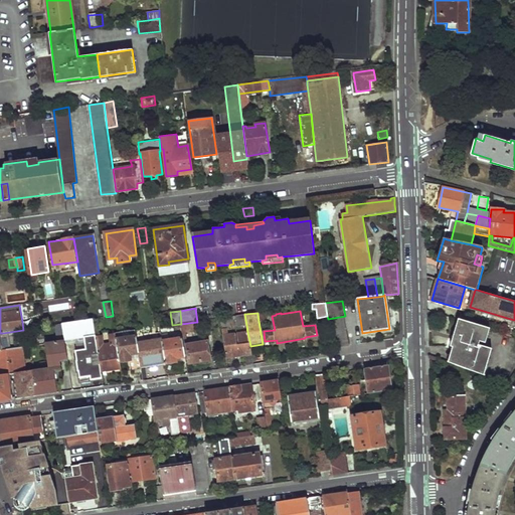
[(236,316),(238,326),(246,325),(244,314),(236,316)]
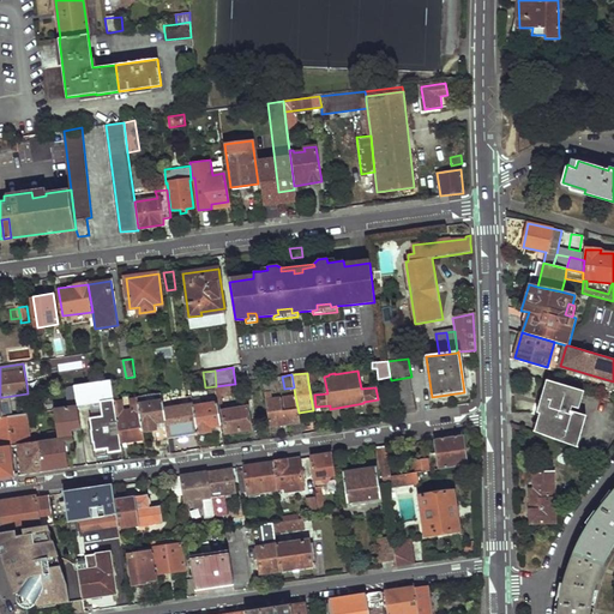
[(391,380),(393,396),(414,393),(411,377),(391,380)]
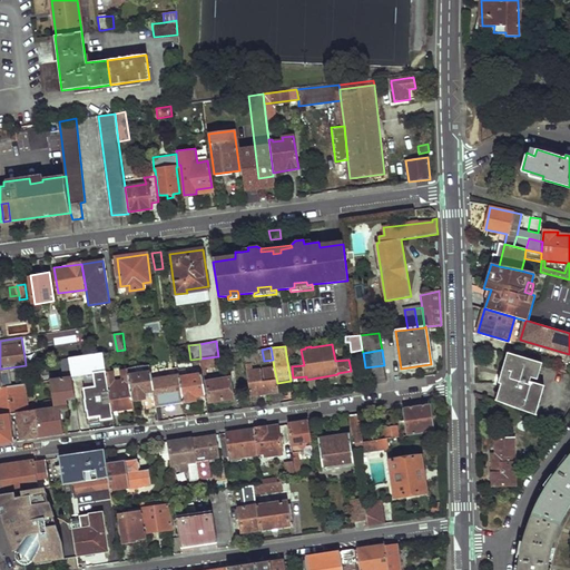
[(244,352),(251,395),(271,393),(272,403),(281,402),(278,392),(277,383),(274,367),(252,371),(251,364),(256,363),(254,351),(244,352)]
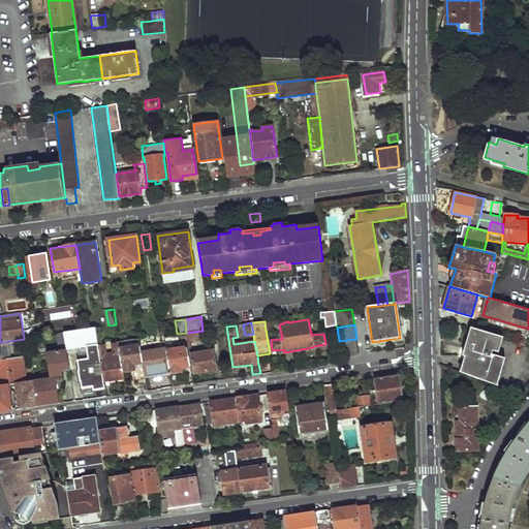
[(82,381),(84,392),(105,389),(104,382),(98,346),(95,328),(90,329),(64,333),(67,350),(82,348),(82,350),(88,349),(89,359),(79,361),(81,371),(80,371),(81,382),(82,381)]
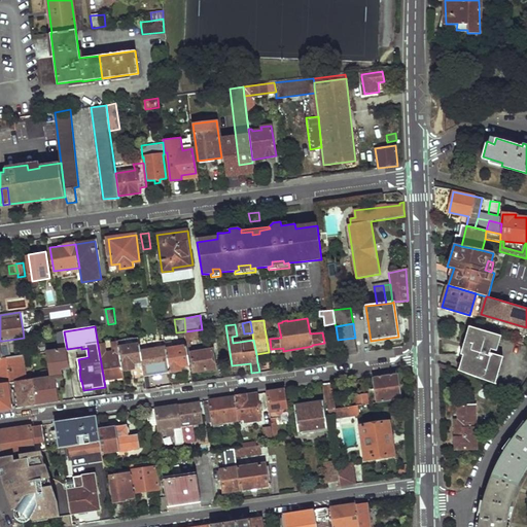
[(463,354),(458,371),(462,372),(468,350),(475,352),(477,346),(469,344),(473,328),(468,327),(460,354),(463,354)]
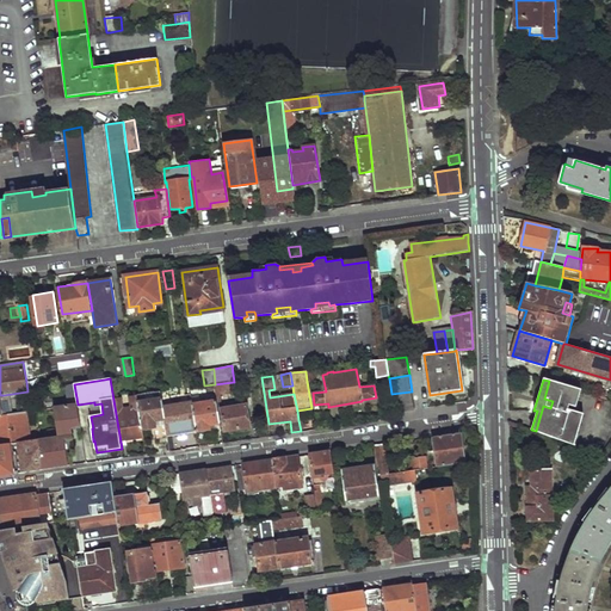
[(214,384),(216,395),(221,395),(220,393),(230,390),(230,388),(238,387),(236,381),(234,382),(215,384),(214,384)]
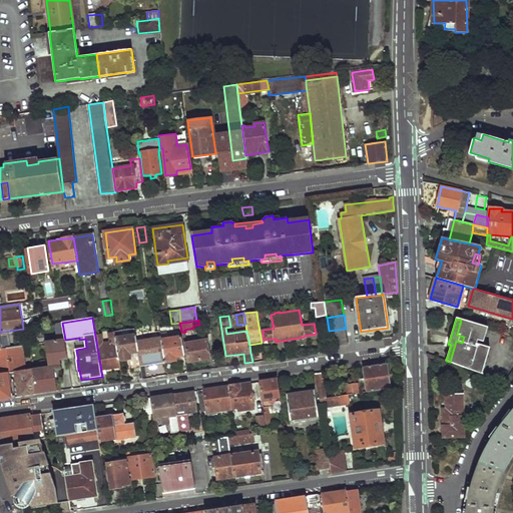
[(456,341),(450,362),(482,374),(490,348),(477,344),(479,340),(484,341),(488,328),(461,320),(457,335),(464,337),(462,343),(456,341)]
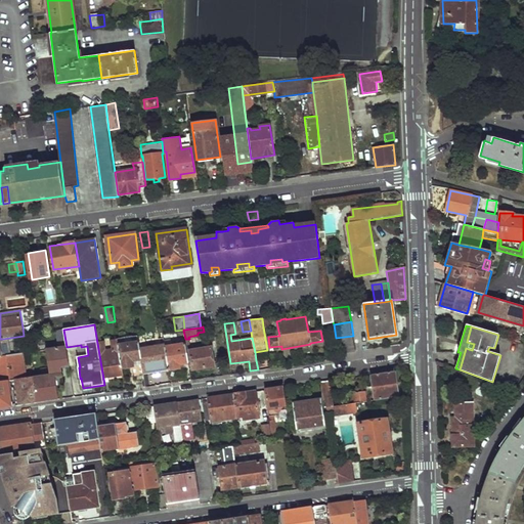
[(133,366),(134,376),(143,375),(143,374),(138,342),(138,336),(133,337),(134,343),(124,345),(123,339),(118,340),(122,368),(133,366)]
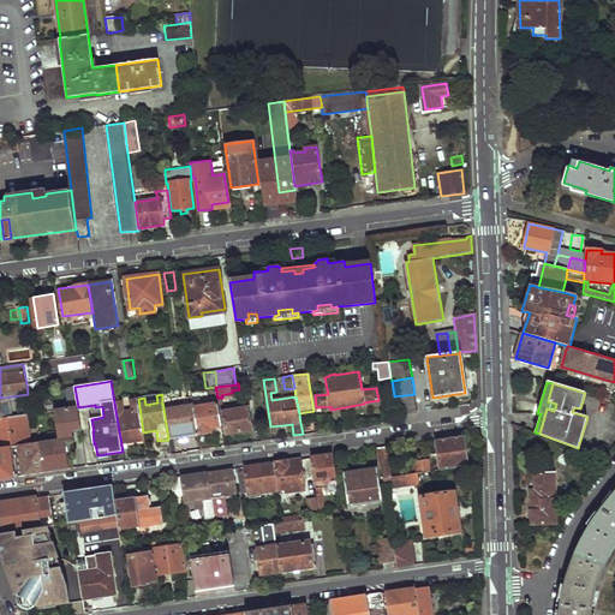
[(394,396),(396,415),(417,412),(415,394),(394,396)]
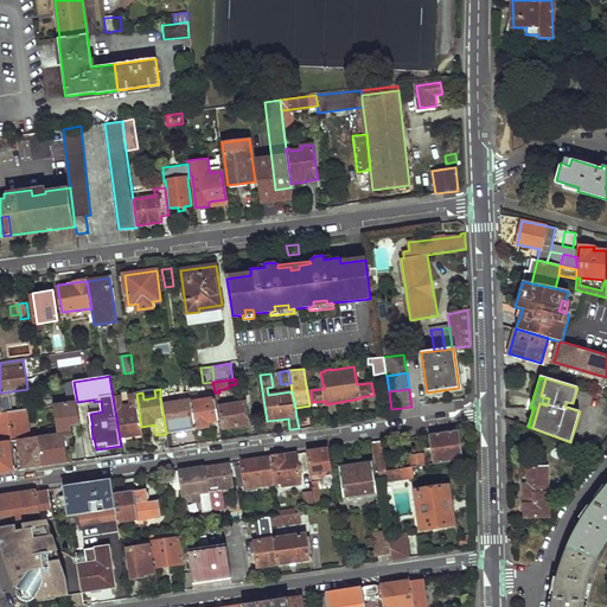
[(166,433),(196,428),(191,402),(190,391),(184,393),(185,400),(165,403),(164,396),(160,396),(166,433)]
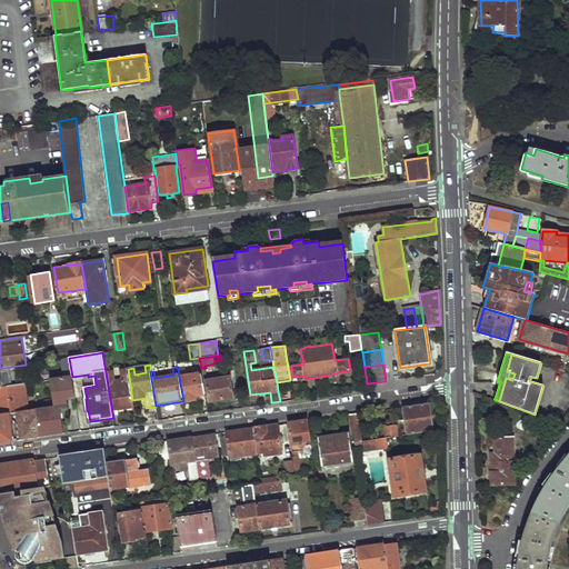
[(106,372),(112,411),(133,408),(132,400),(128,369),(121,369),(123,380),(115,381),(112,371),(106,372)]
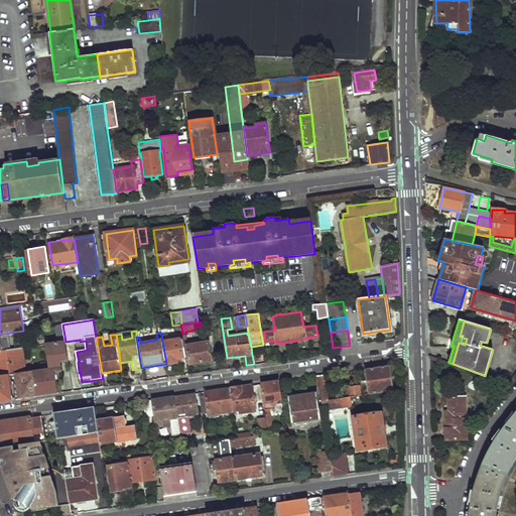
[(166,364),(168,377),(177,375),(174,363),(177,362),(177,359),(185,358),(183,346),(182,339),(162,342),(166,364)]
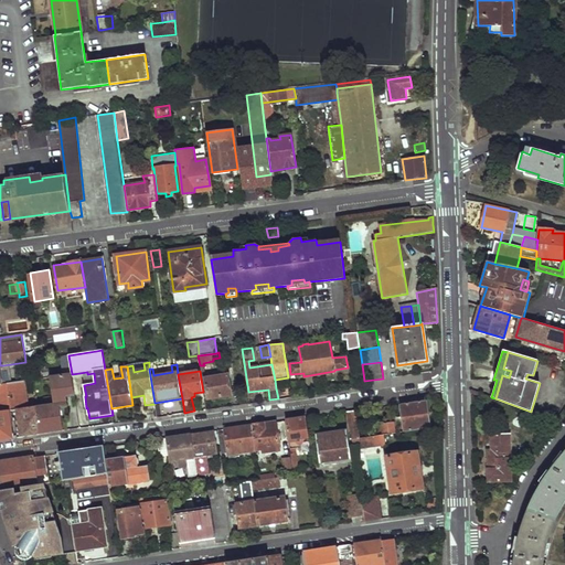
[(71,418),(66,395),(75,394),(72,374),(50,377),(54,404),(35,407),(40,434),(65,430),(64,419),(71,418)]
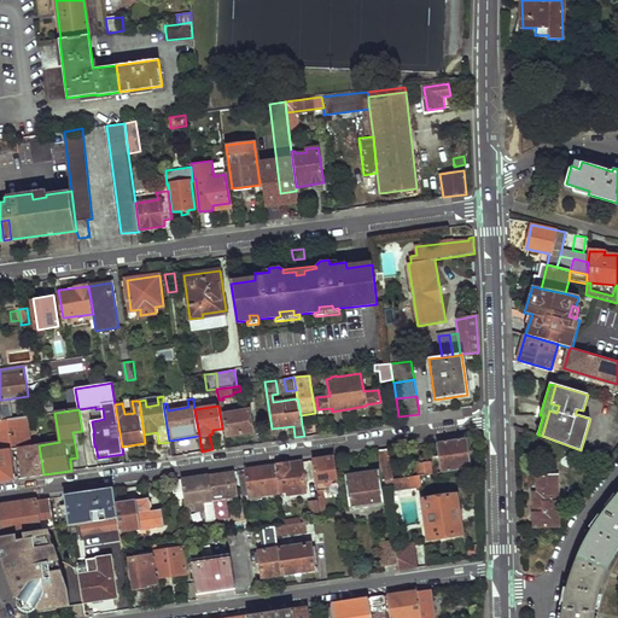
[(222,414),(226,435),(252,431),(249,410),(226,414),(222,414)]
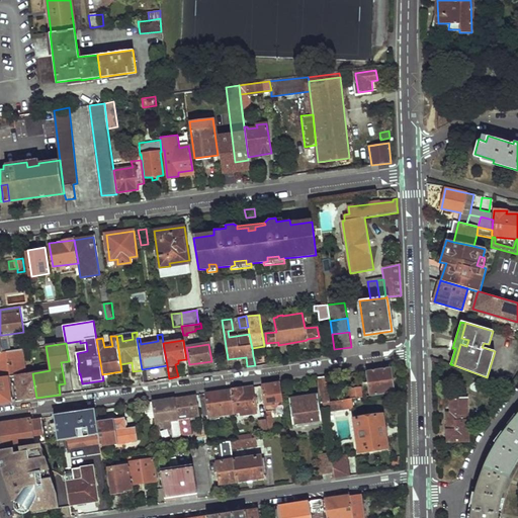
[(252,348),(253,356),(266,354),(264,346),(252,348)]
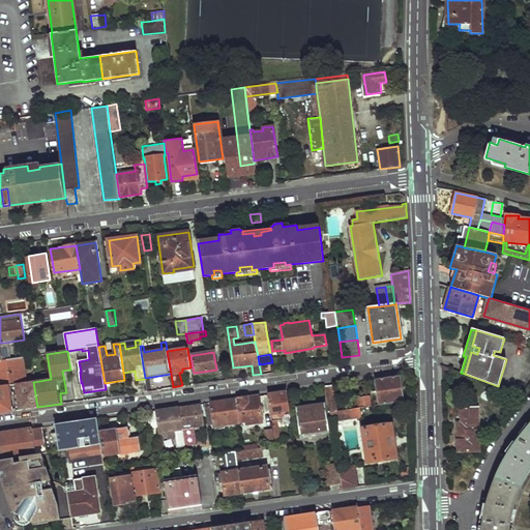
[(0,361),(0,386),(10,385),(18,384),(27,382),(23,358),(2,361),(0,361)]
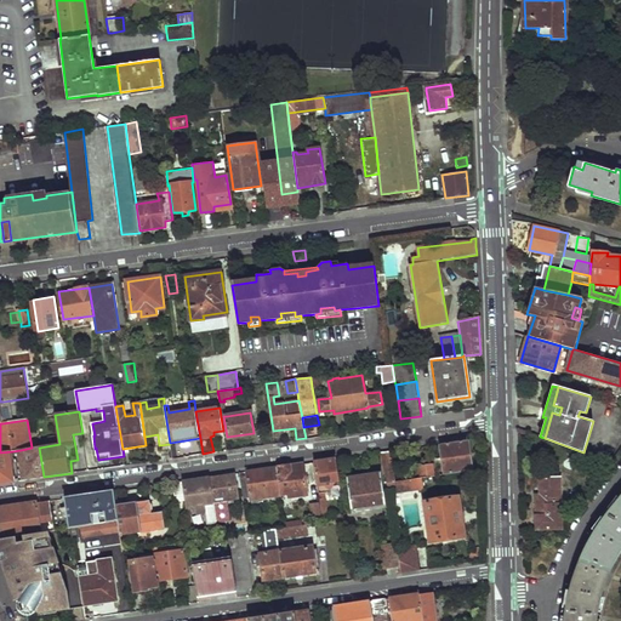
[(440,444),(445,473),(472,469),(467,439),(440,444)]
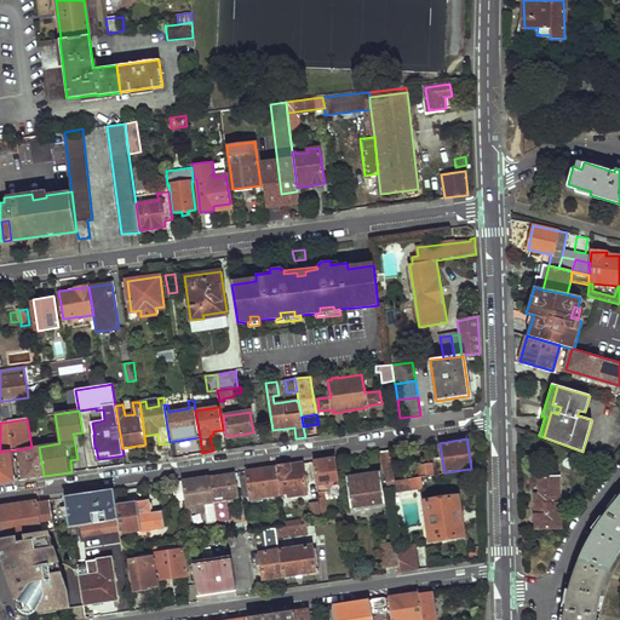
[(21,449),(26,480),(44,476),(39,447),(32,447),(21,449)]
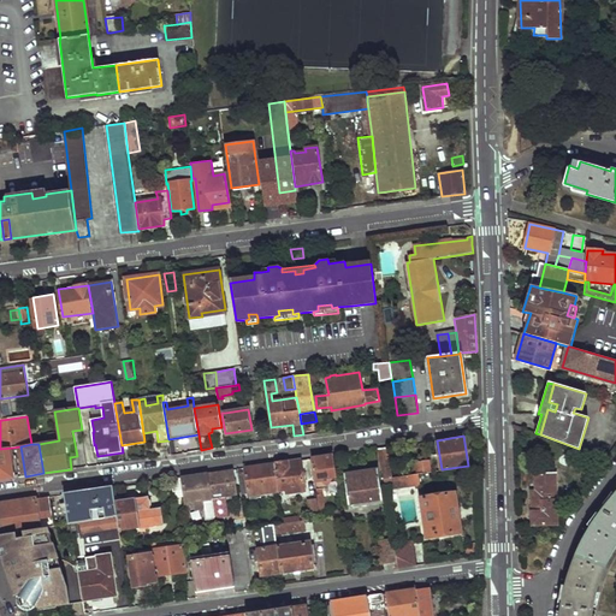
[(16,456),(19,477),(25,477),(21,446),(12,448),(13,451),(13,452),(16,456)]
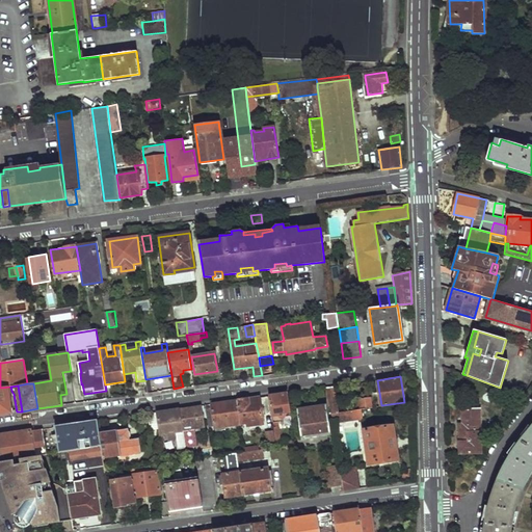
[(329,405),(331,413),(339,411),(335,386),(326,388),(328,405),(329,405)]
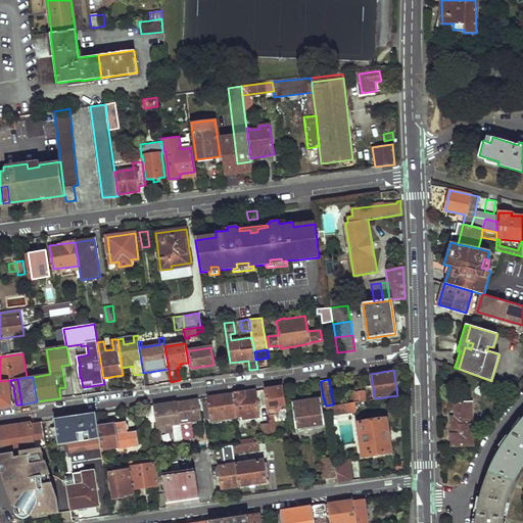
[(0,407),(11,406),(7,384),(11,383),(10,380),(0,381),(0,407)]
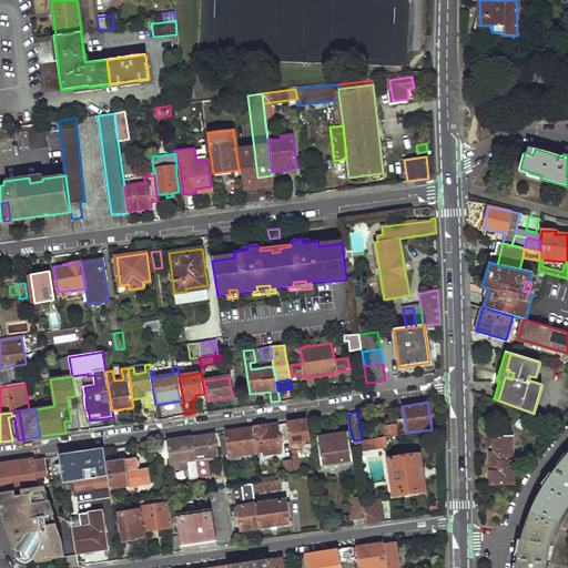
[(287,423),(293,460),(297,460),(296,454),(295,454),(295,450),(301,449),(300,440),(310,439),(307,419),(287,423)]
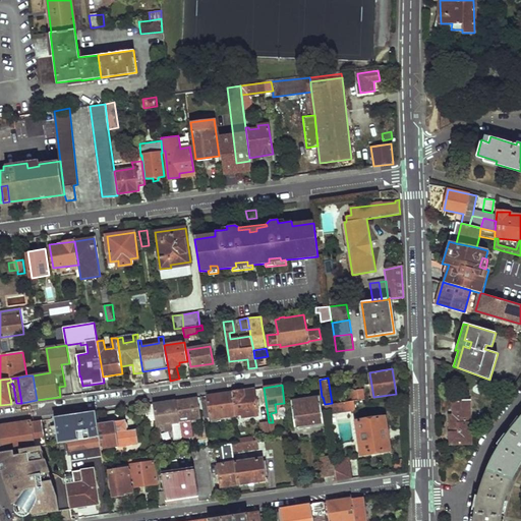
[(233,392),(236,415),(241,414),(241,418),(258,415),(254,389),(233,392)]
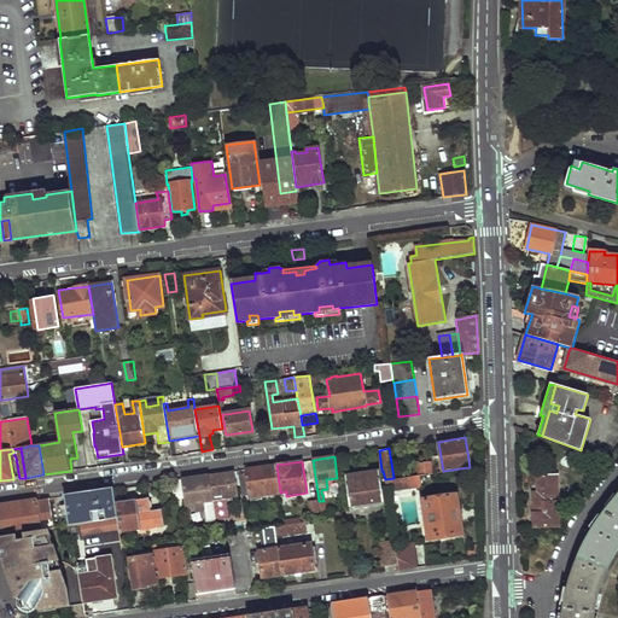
[(415,465),(417,474),(433,472),(432,468),(429,470),(429,462),(415,465)]
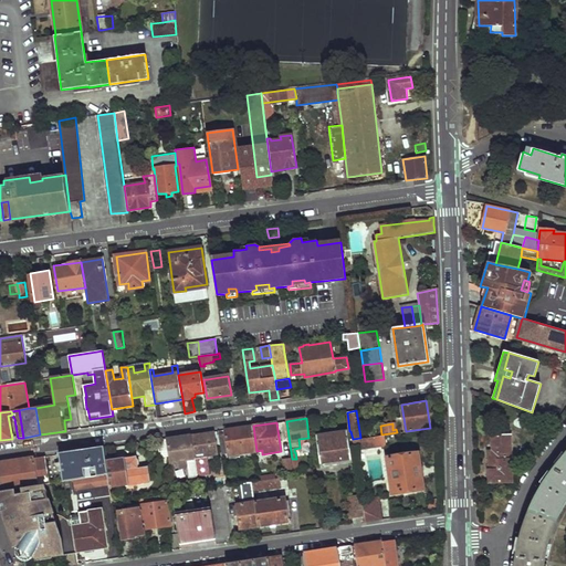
[(224,430),(228,456),(257,451),(253,426),(224,430)]
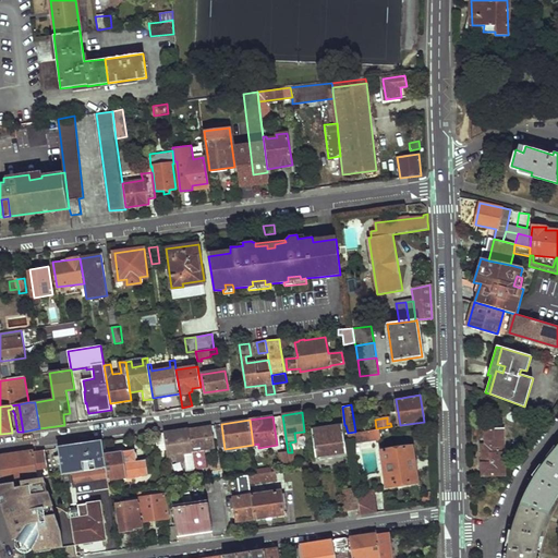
[(312,429),(316,457),(347,452),(342,425),(312,429)]
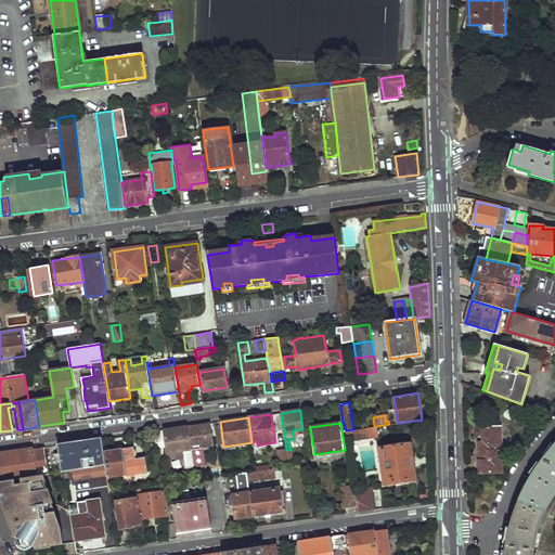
[(186,426),(191,450),(202,448),(202,450),(206,450),(205,448),(213,447),(209,424),(186,426)]
